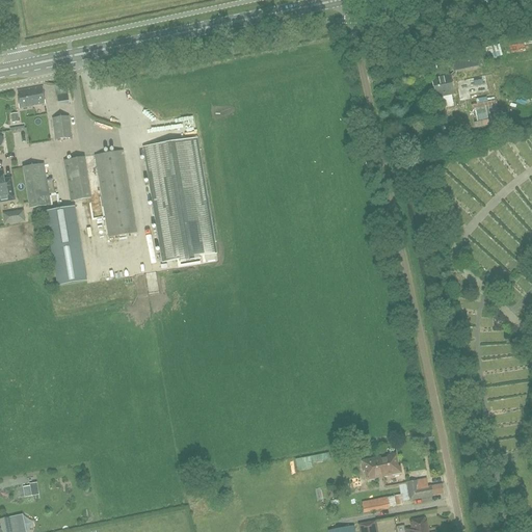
[(435,99),(454,95),(450,76),(431,79),(435,99)]
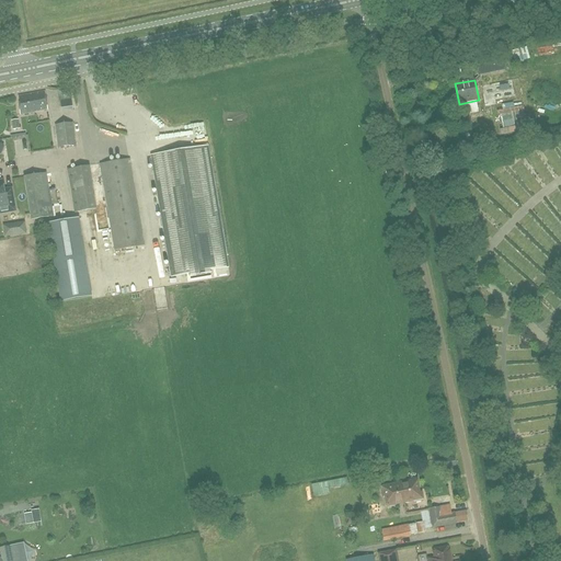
[(141,99),(140,89),(123,92),(125,102),(141,99)]
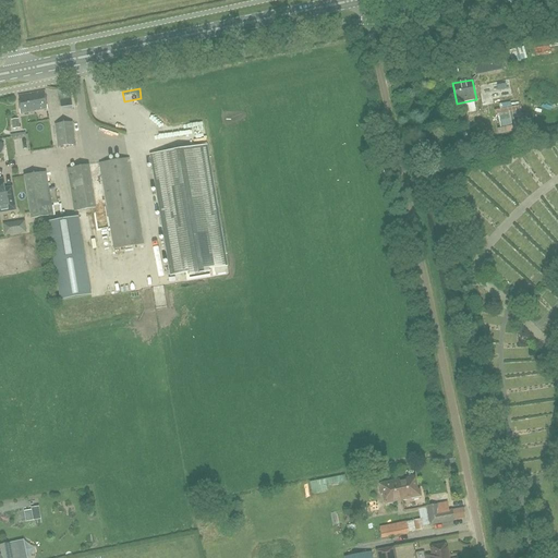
[(45,92),(16,96),(20,114),(48,109),(45,92)]
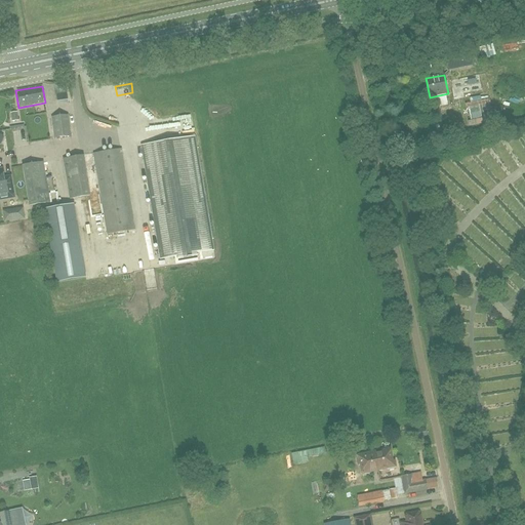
[(58,104),(68,103),(67,93),(56,94),(58,104)]
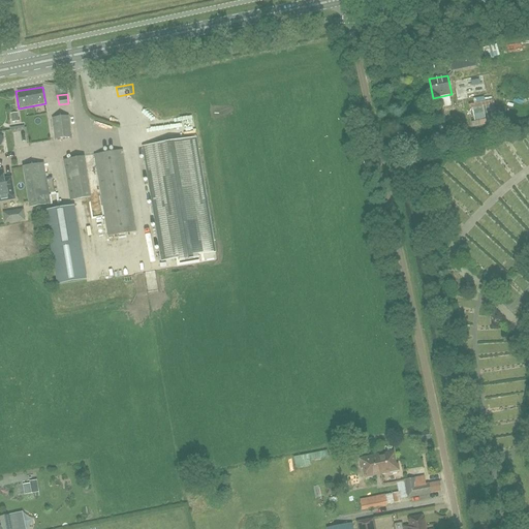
[(474,114),(496,107),(494,99),(472,105),(474,114)]
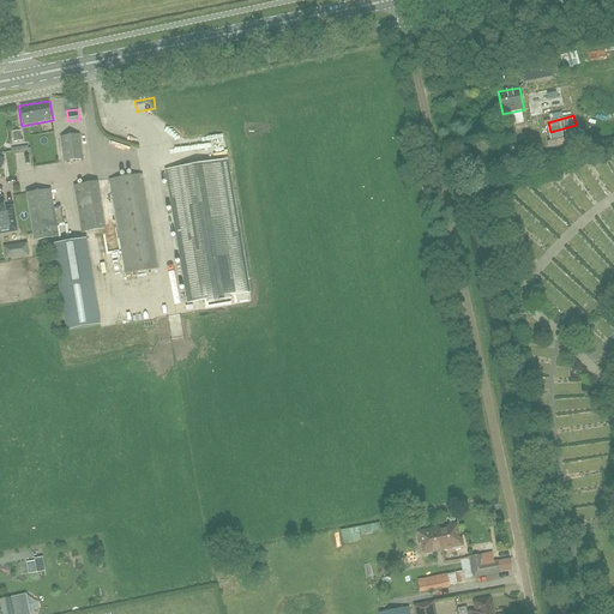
[(64,163),(83,160),(79,134),(60,137),(64,163)]
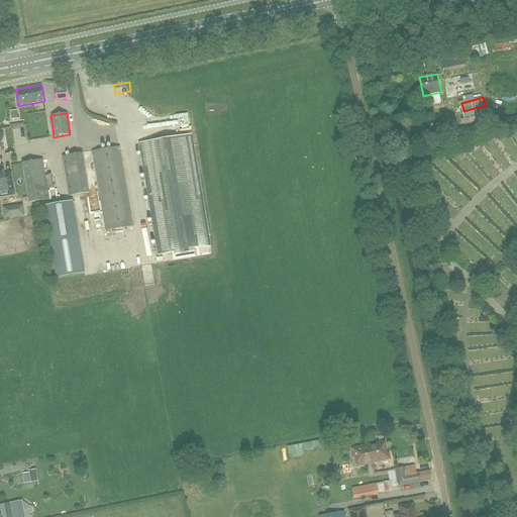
[(415,119),(409,121),(411,131),(426,127),(425,123),(416,125),(415,119)]
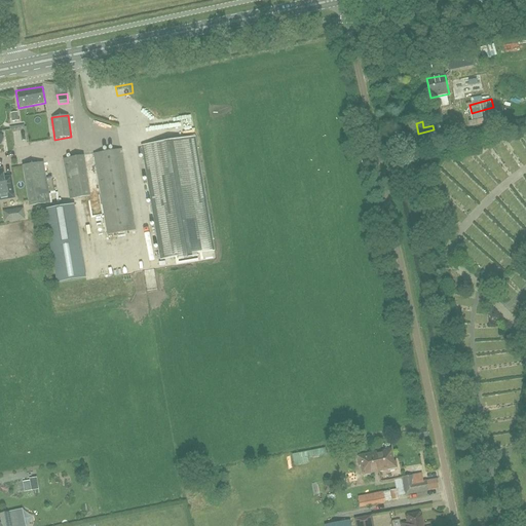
[(95,123),(91,128),(103,134),(105,128),(95,123)]
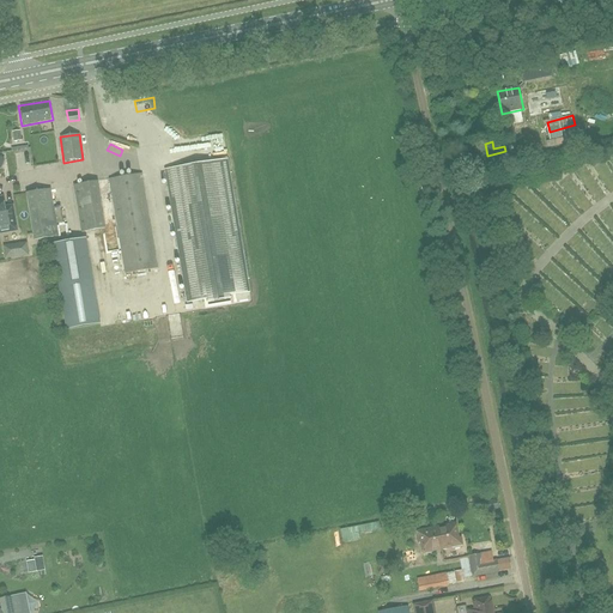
[(249,292),(228,161),(164,171),(187,303),(205,301),(206,308),(231,303),(230,296),(249,292)]
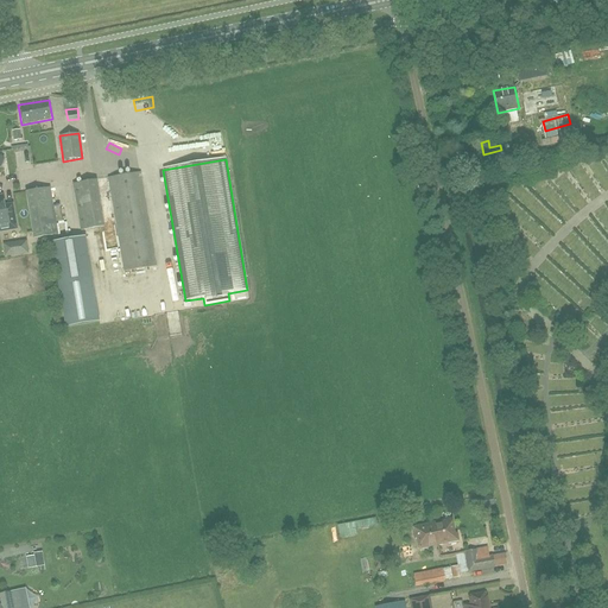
[(124,272),(157,266),(140,172),(108,178),(124,272)]
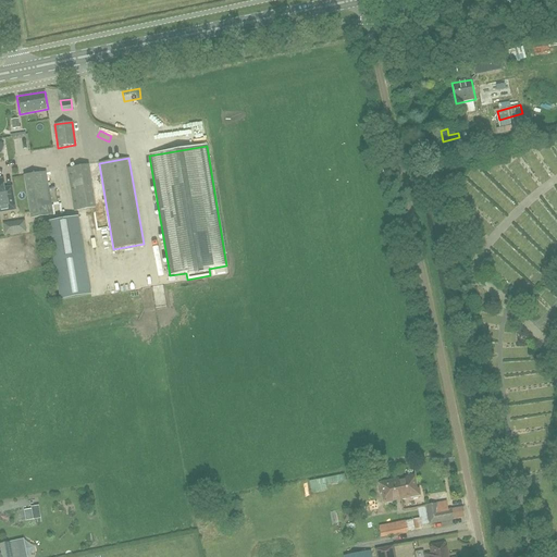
[(66,169),(74,212),(96,208),(88,165),(66,169)]
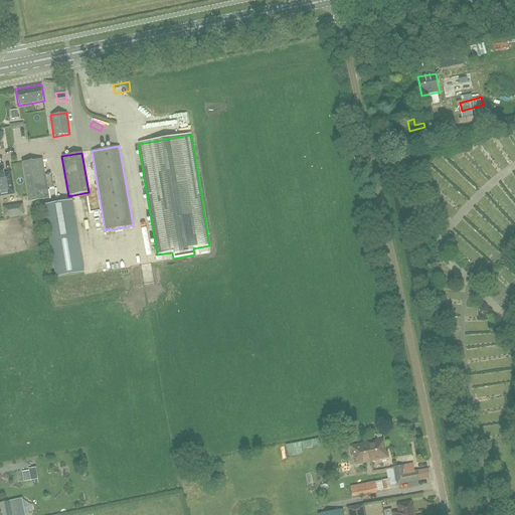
[(28,202),(40,200),(49,199),(42,159),(22,163),(28,202)]
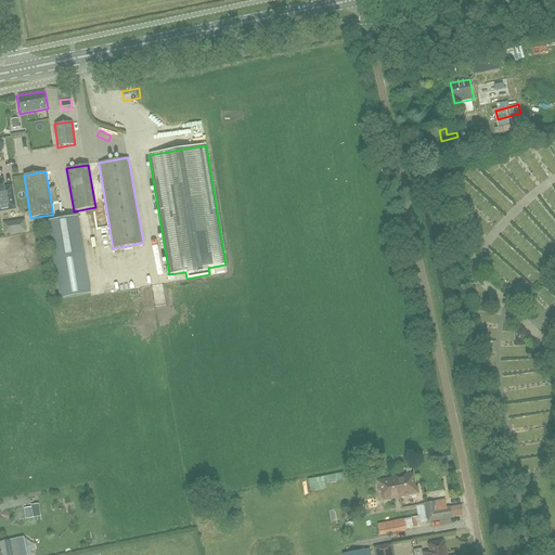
[(0,178),(0,213),(16,210),(12,185),(4,188),(3,178),(0,178)]
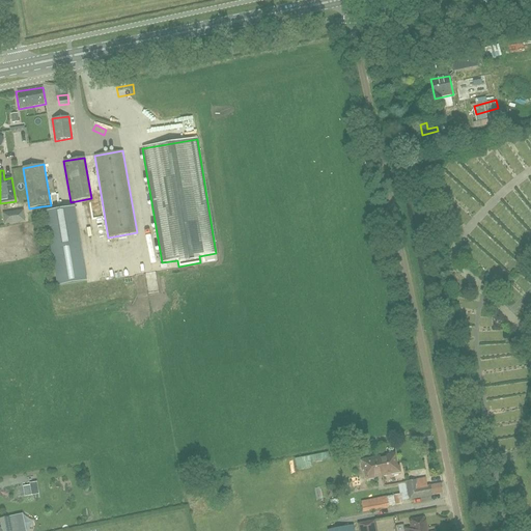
[(78,207),(49,212),(61,285),(90,281),(78,207)]
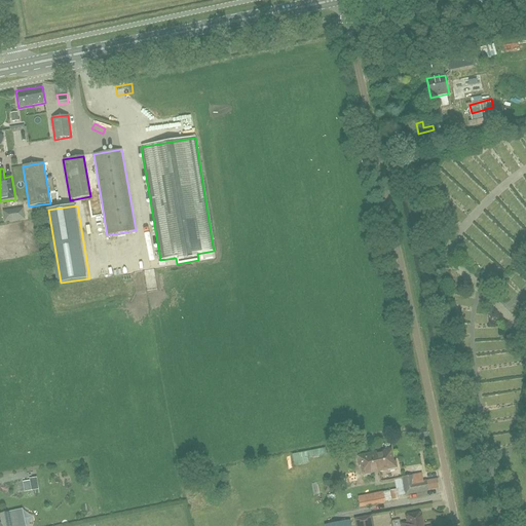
[(30,217),(27,208),(6,214),(8,223),(30,217)]
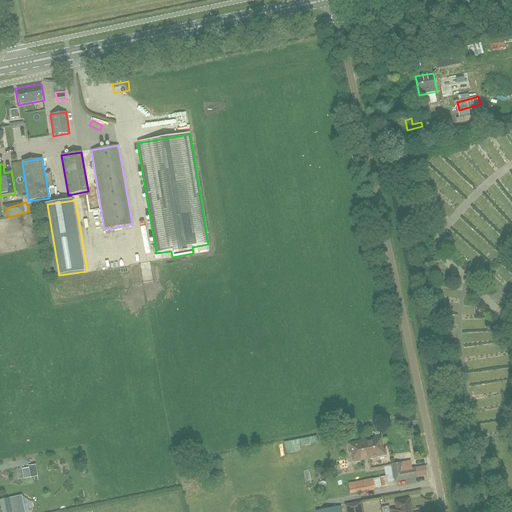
[(502,295),(499,300),(503,303),(498,310),(502,313),(510,300),(502,295)]
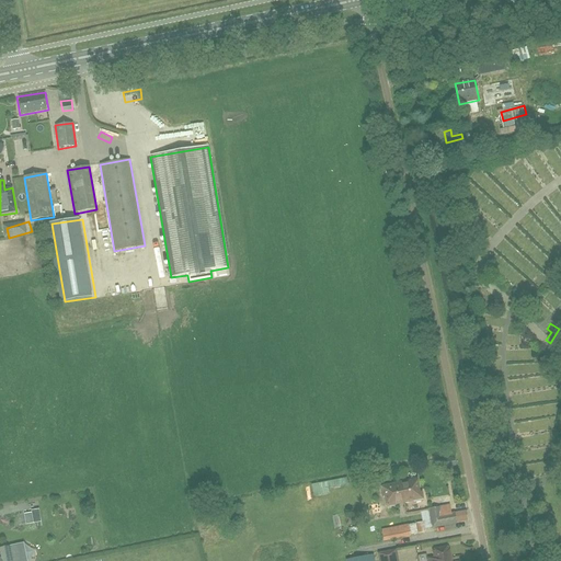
[(403,502),(413,501),(413,503),(420,501),(422,499),(421,493),(419,493),(416,480),(398,484),(399,492),(401,492),(403,502)]
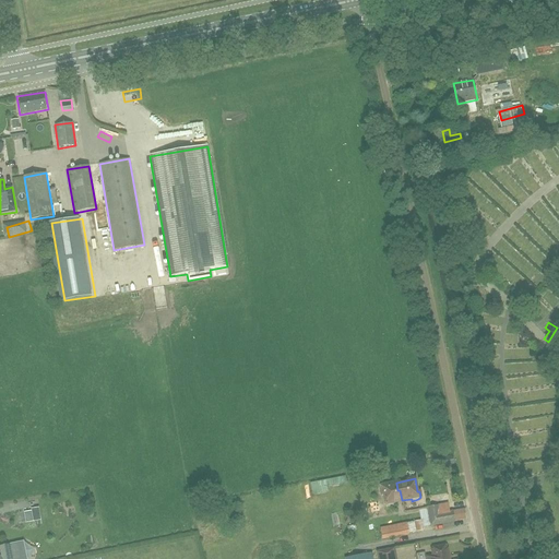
[(382,495),(383,495),(385,504),(402,500),(400,490),(397,490),(396,483),(382,485),(382,487),(380,488),(382,495)]
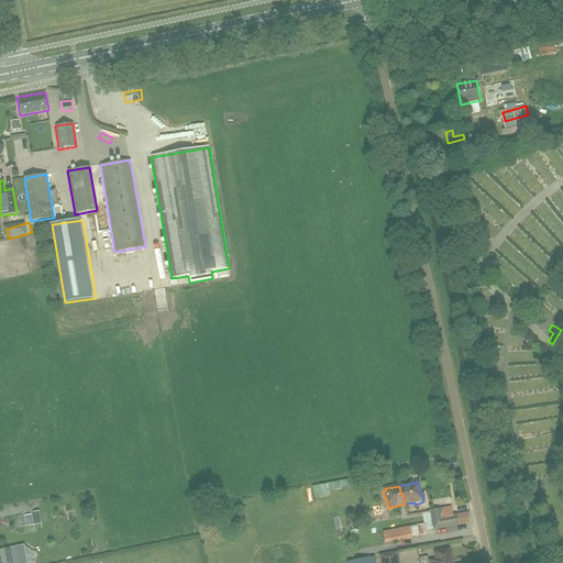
[(444,528),(443,517),(441,509),(431,511),(433,530),(444,528)]
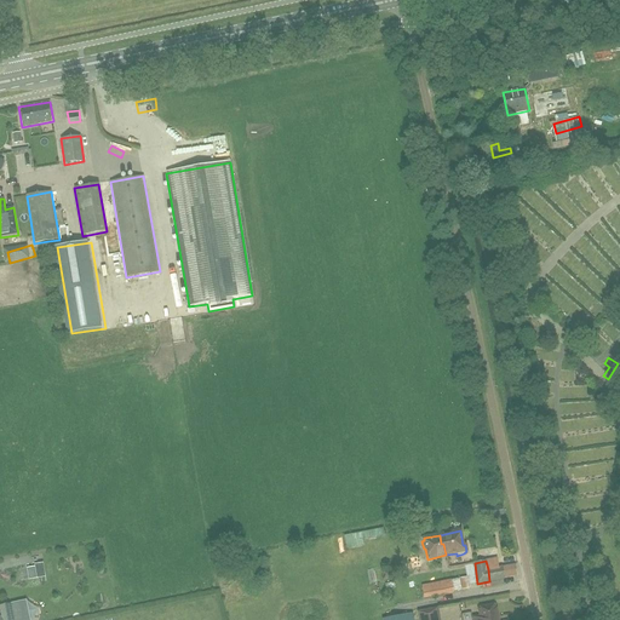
[(509,575),(520,575),(518,566),(507,567),(509,575)]
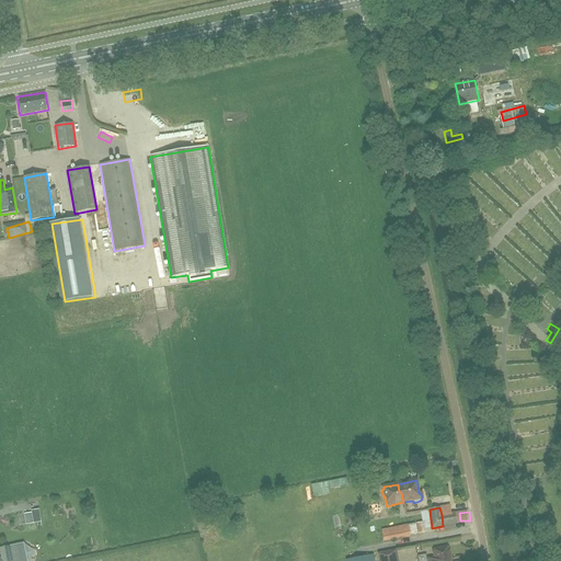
[(454,513),(442,515),(443,526),(456,524),(454,513)]
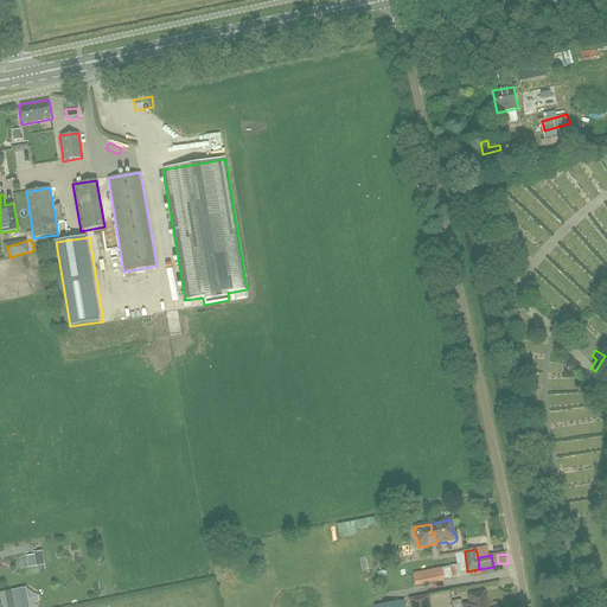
[(440,568),(419,574),(423,586),(443,580),(440,568)]
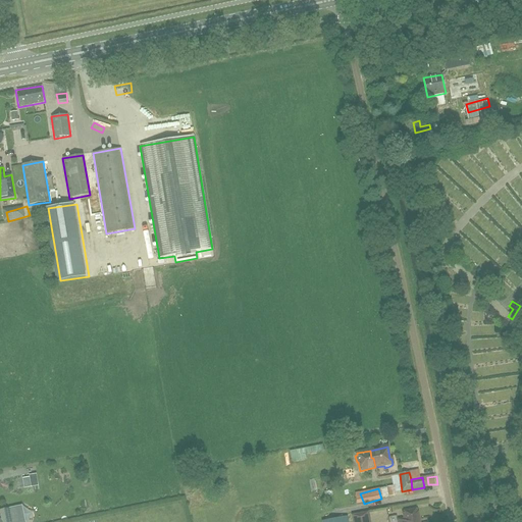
[(0,513),(1,519),(0,519),(0,521),(22,521),(25,521),(22,506),(18,506),(0,510),(0,513)]
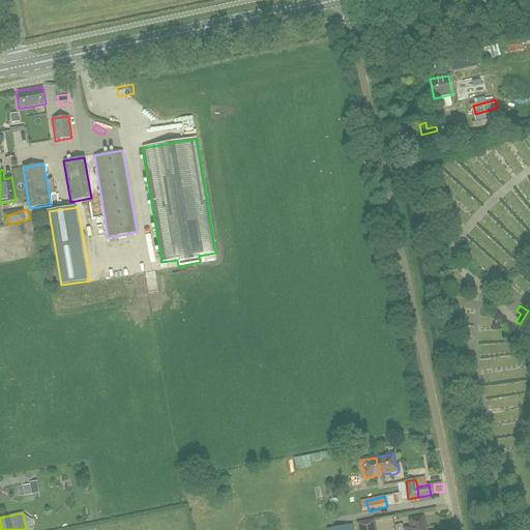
[(425,529),(423,518),(409,520),(411,528),(406,528),(405,529),(425,529)]
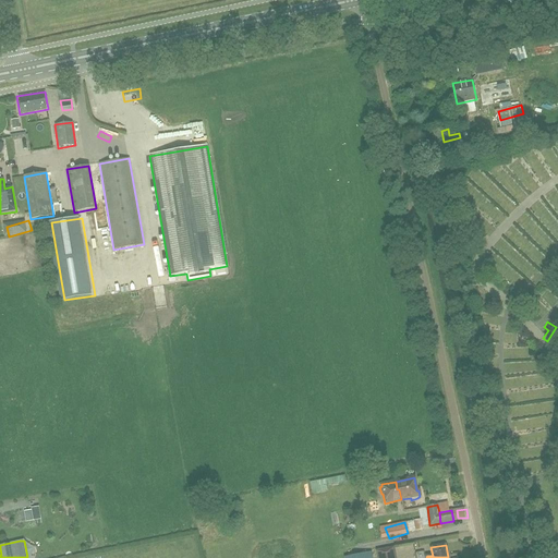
[(393,557),(392,548),(377,552),(378,557),(393,557)]
